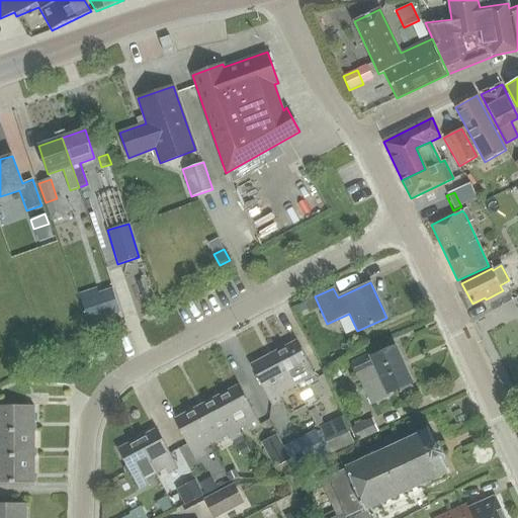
[(81,299),(90,324),(107,318),(120,314),(112,288),(97,293),(81,299)]
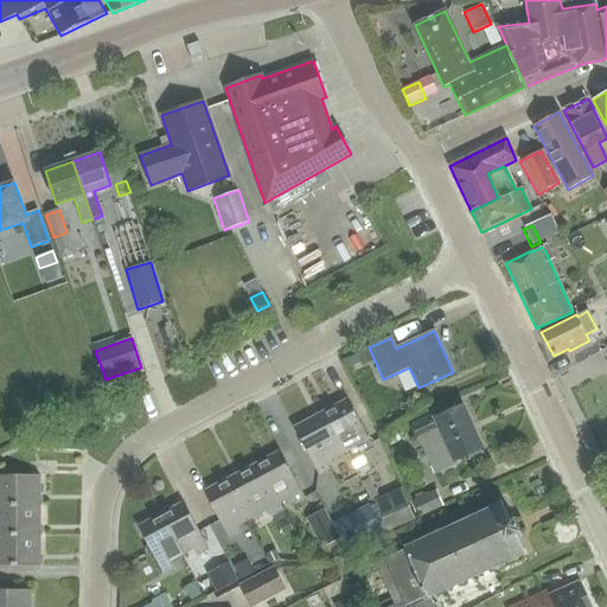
[(360,452),(372,447),(347,400),(324,411),(345,453),(346,452),(359,475),(370,470),(360,452)]
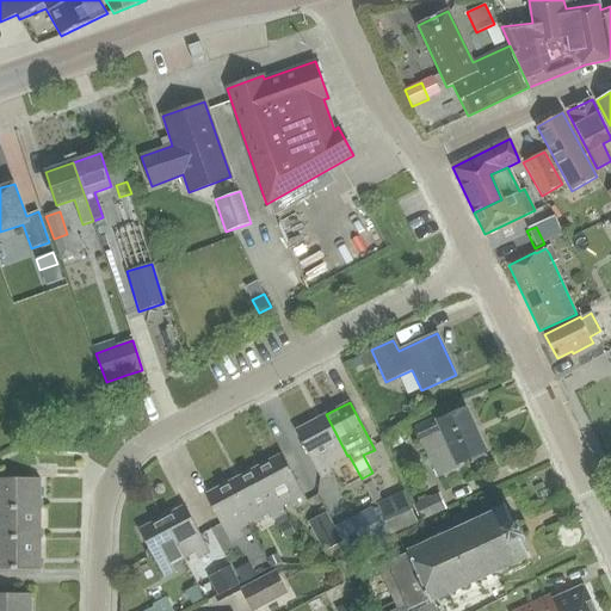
[(460,463),(485,451),(466,409),(438,421),(436,418),(414,427),(421,443),(423,442),(439,476),(461,467),(460,463)]
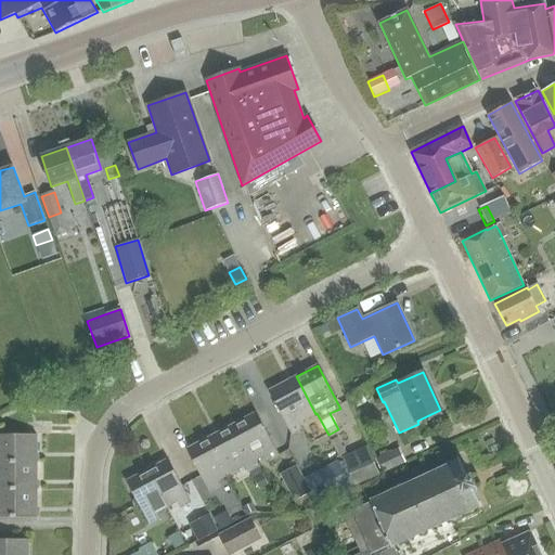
[(298,423),(315,414),(296,376),(268,391),(291,435),(301,428),(298,423)]
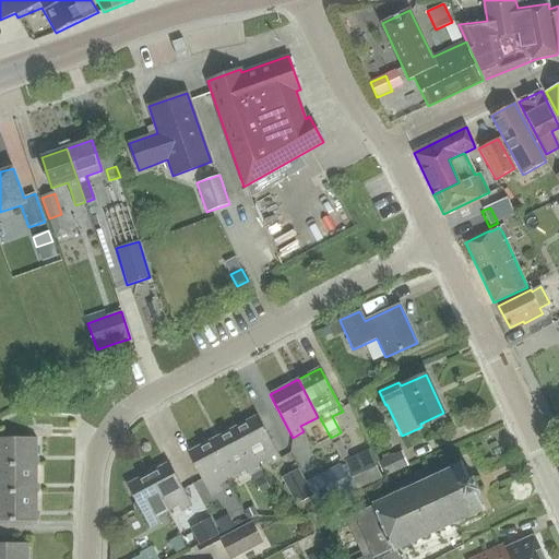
[(352,400),(357,412),(368,406),(363,394),(352,400)]
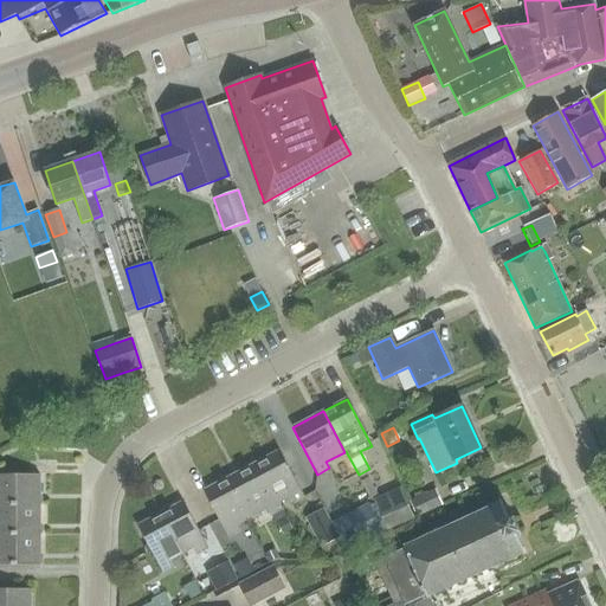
[(292,503),(304,497),(279,451),(257,463),(278,503),(289,497),(292,503)]
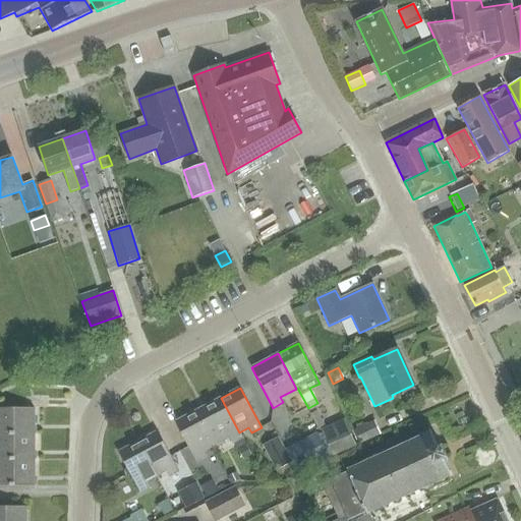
[(239,432),(221,398),(194,412),(213,447),(229,438),(232,443),(242,438),(239,432)]
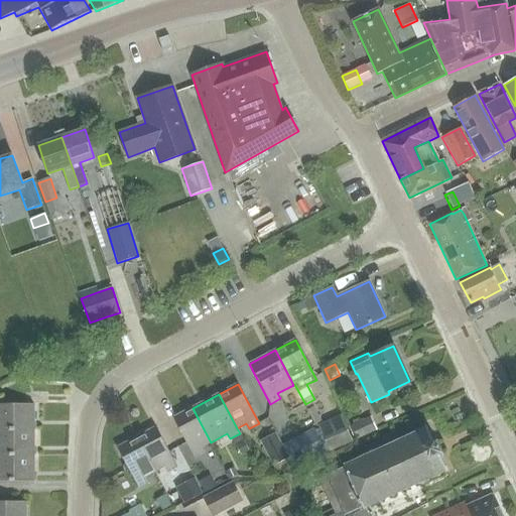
[(0,430),(33,430),(33,404),(0,404),(0,430)]
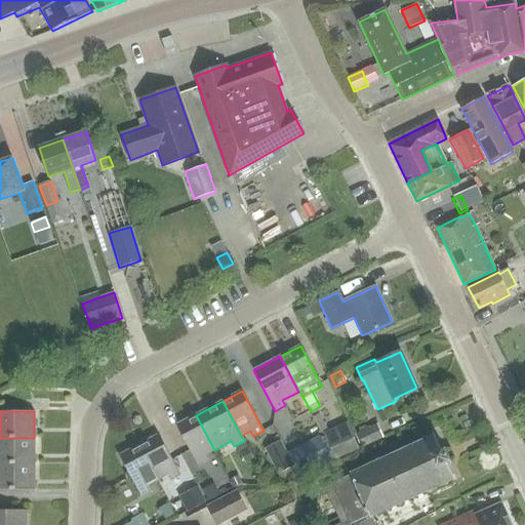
[(205,455),(214,450),(196,415),(176,426),(197,466),(207,460),(205,455)]
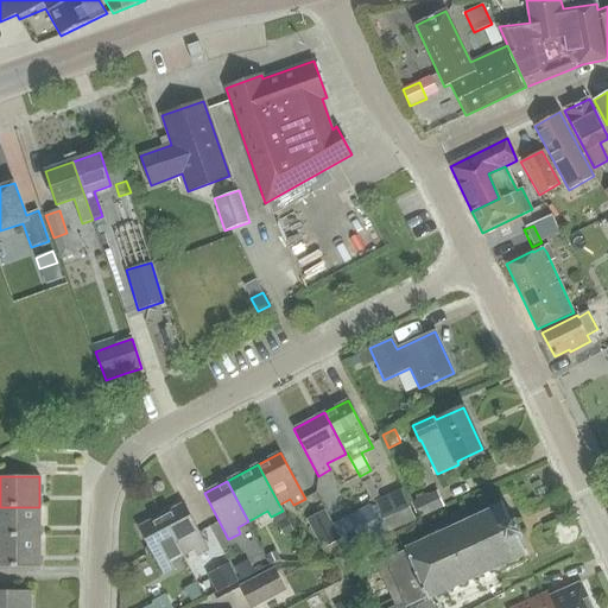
[(444,507),(437,489),(410,502),(418,519),(444,507)]
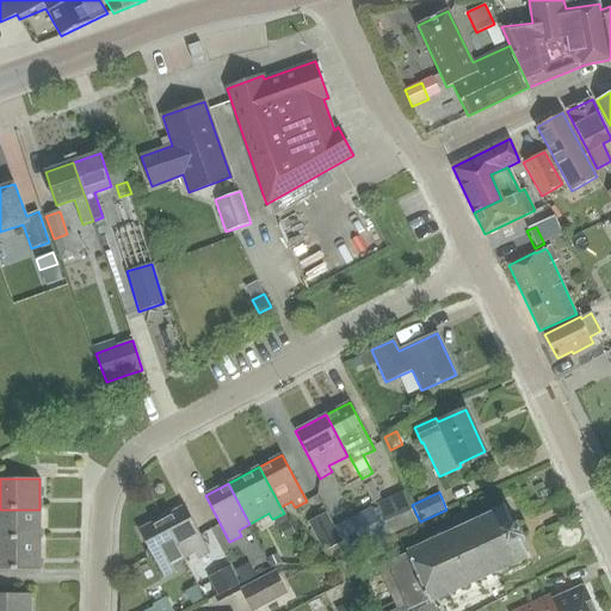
[(418,523),(406,497),(378,508),(390,535),(418,523)]
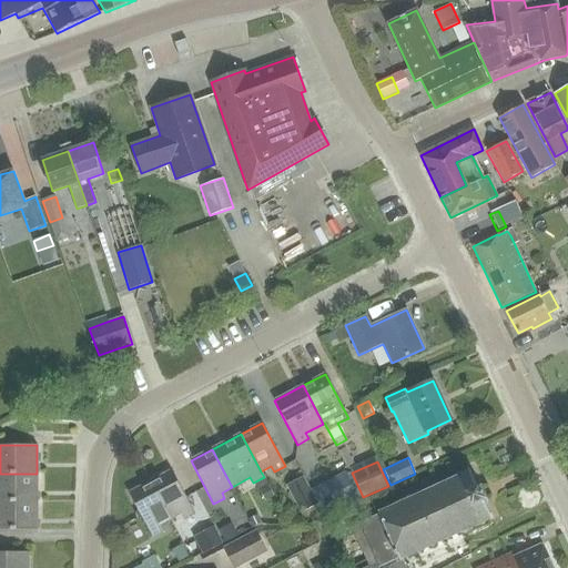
[(183,520),(194,515),(172,470),(150,482),(170,520),(180,515),(183,520)]
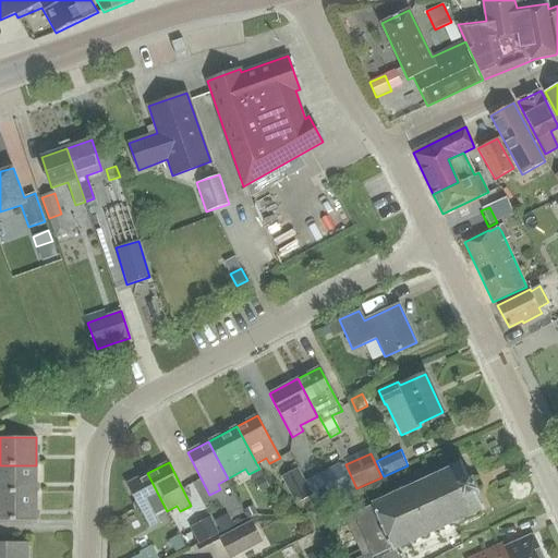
[(353,490),(339,463),(305,481),(319,508),(353,490)]
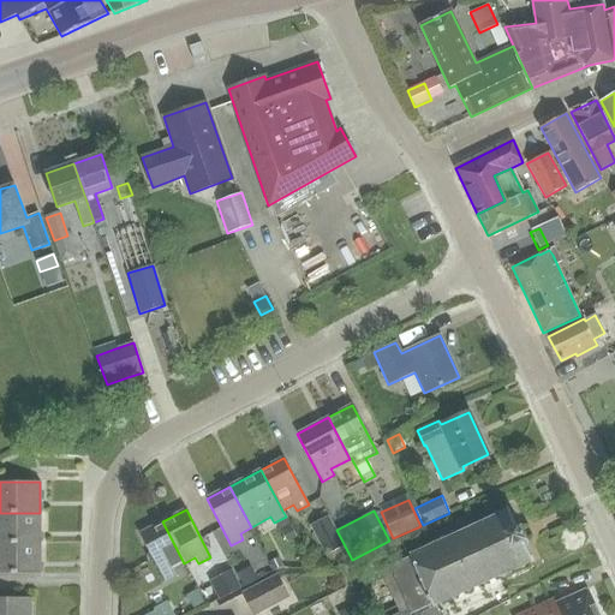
[(407,557),(360,579),(376,614),(440,614),(436,607),(532,563),(525,548),(527,542),(520,526),(515,524),(509,511),(421,551),(412,532),(399,538),(407,557)]
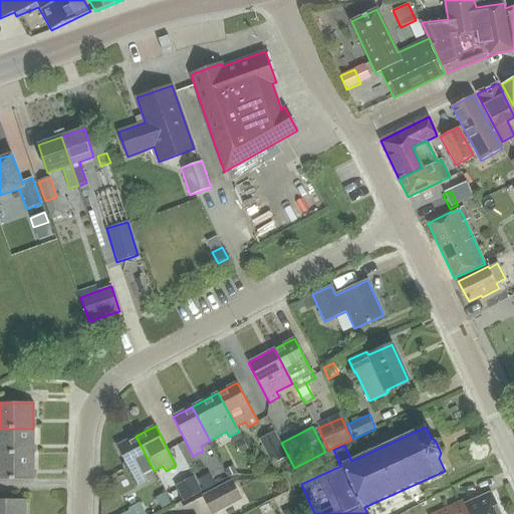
[(0,454),(33,454),(33,429),(0,429),(0,454)]
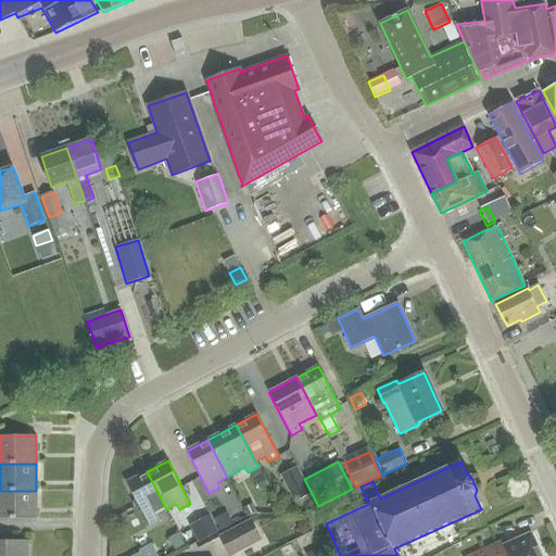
[(311,494),(297,466),(279,475),(294,503),(311,494)]
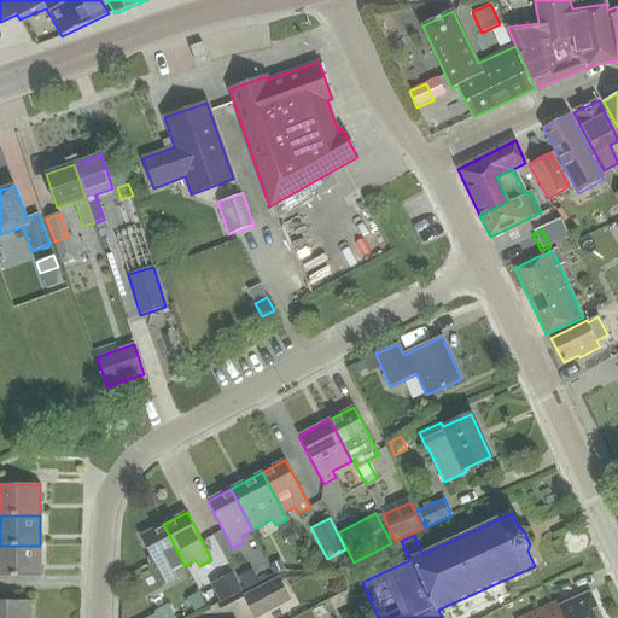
[(174,572),(185,566),(163,524),(140,536),(164,584),(176,578),(174,572)]
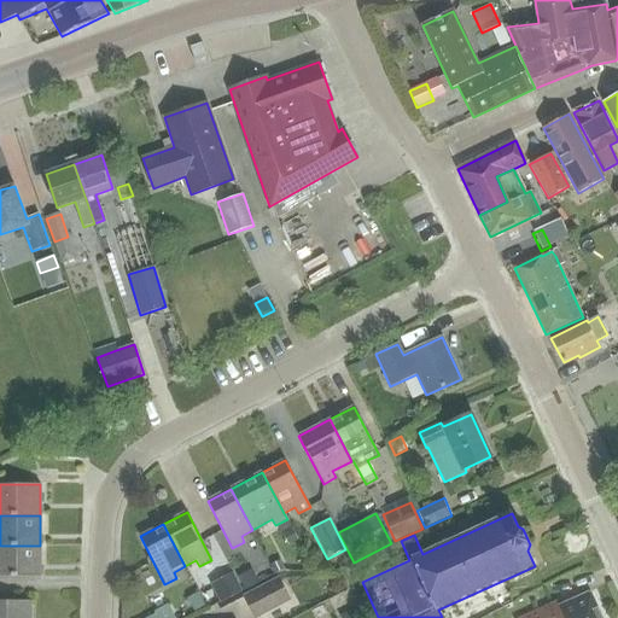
[(0,577),(40,577),(40,546),(0,546),(0,577)]
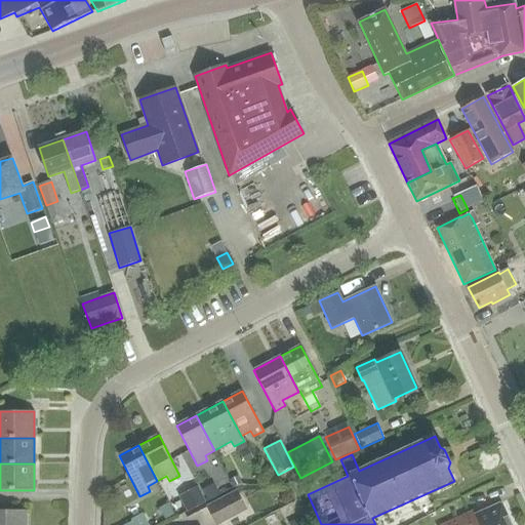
[(214,484),(202,489),(208,501),(219,495),(214,484)]
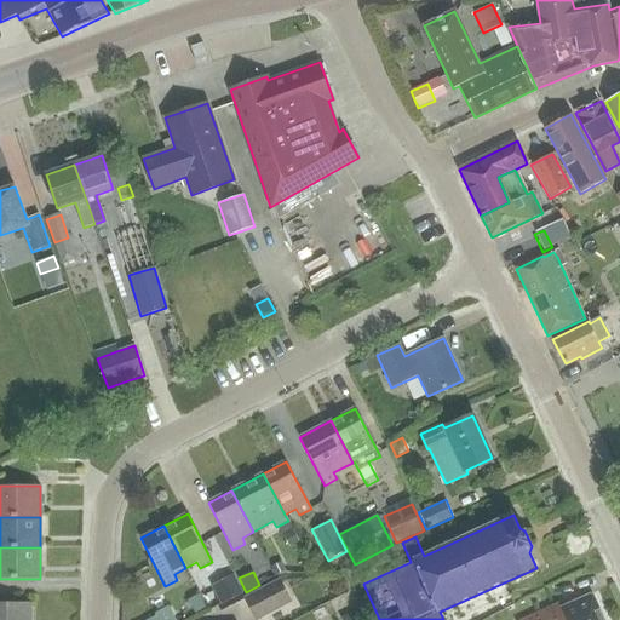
[(211,586),(220,606),(244,595),(234,575),(211,586)]
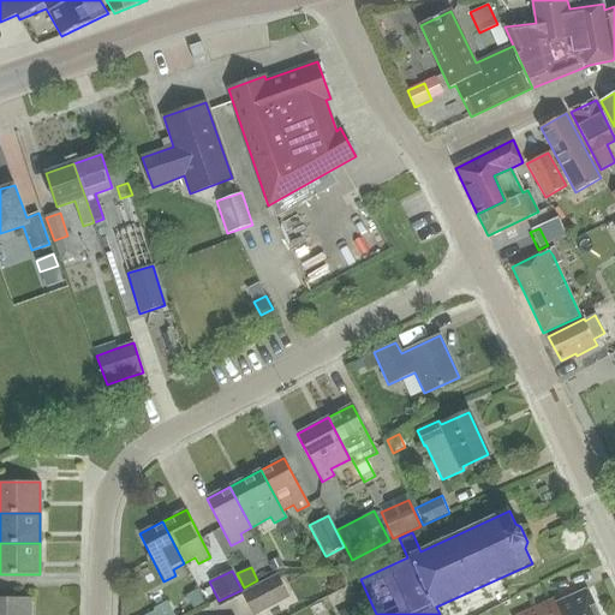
[(276,574),(242,592),(252,614),(255,614),(290,598),(276,574)]
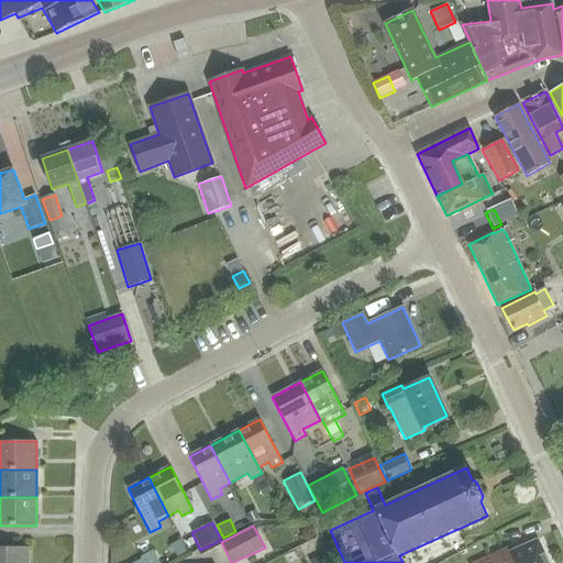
[(169,545),(176,558),(187,552),(180,540),(169,545)]
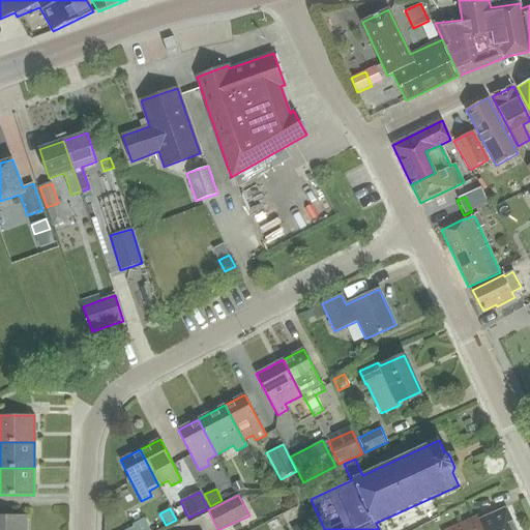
[(516,529),(506,508),(479,520),(477,517),(447,529),(516,529)]
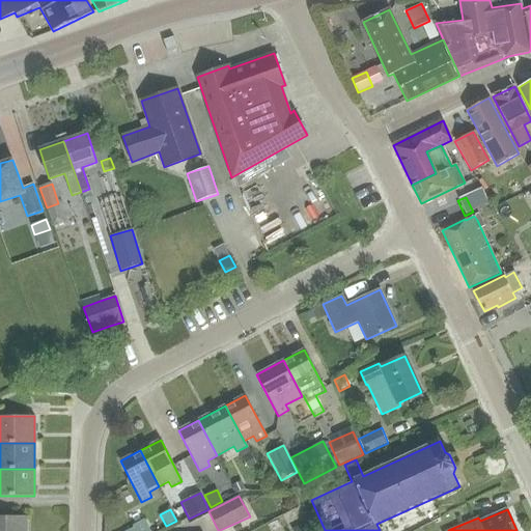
[(0,530),(26,530),(26,516),(0,516),(0,530)]
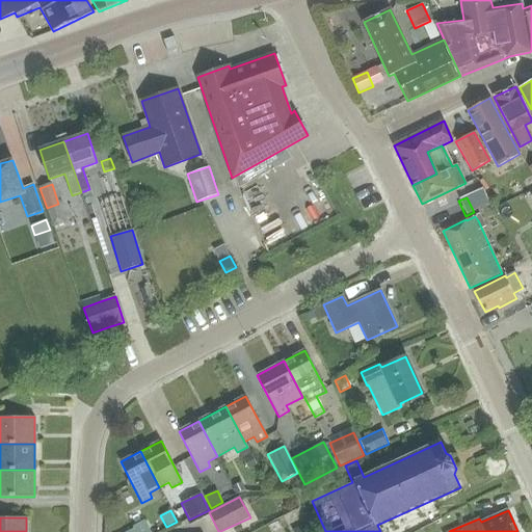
[(151,531),(144,521),(133,527),(135,531),(151,531)]
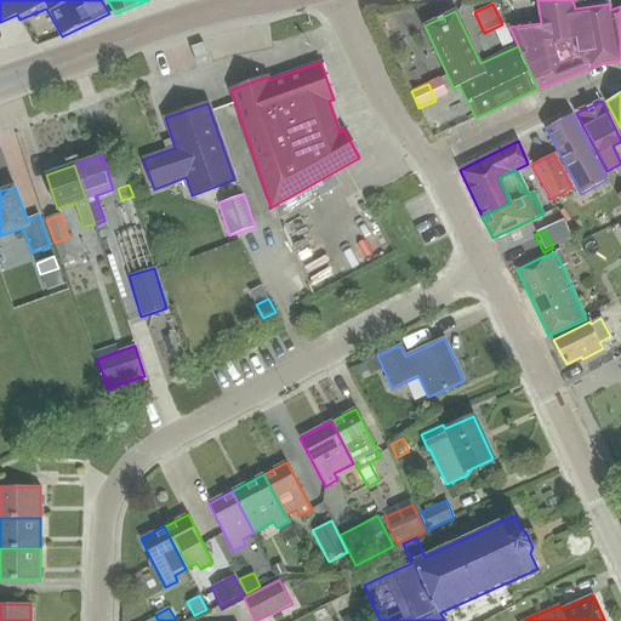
[(364,620),(359,609),(341,617),(342,620),(364,620)]
